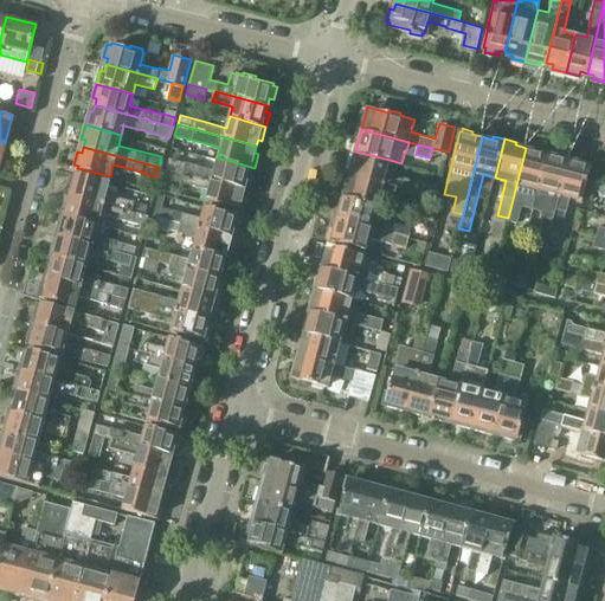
[(526,148),(508,218),(516,220),(521,204),(534,207),(538,188),(548,150),(536,147),(535,150),(526,148)]
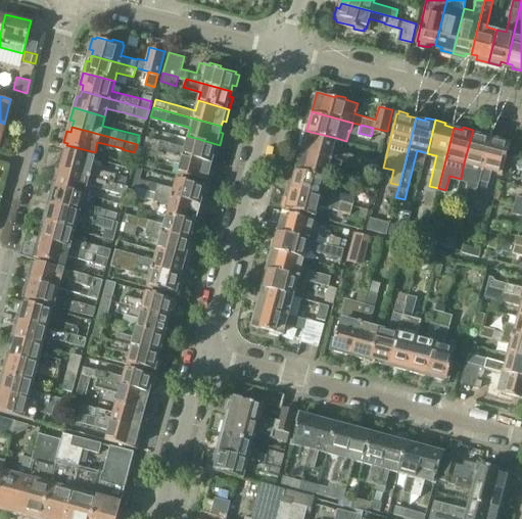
[(464,162),(461,179),(469,181),(468,185),(469,186),(467,195),(475,197),(490,137),(482,135),(482,132),(473,130),(464,162)]
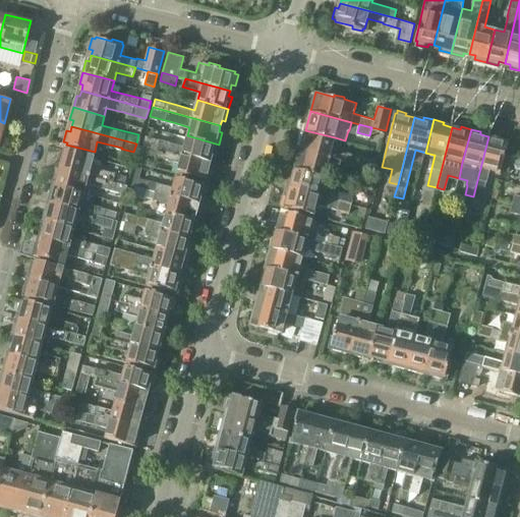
[(305,130),(300,149),(339,160),(348,162),(362,166),(365,167),(373,169),(377,159),(364,156),(342,150),(341,151),(332,148),(335,137),(305,130)]
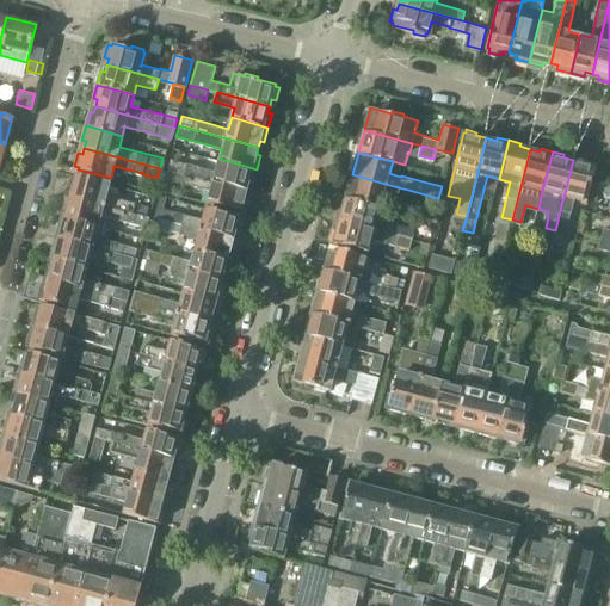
[(171,158),(168,167),(247,189),(248,181),(253,183),(257,169),(220,159),(217,169),(171,158)]
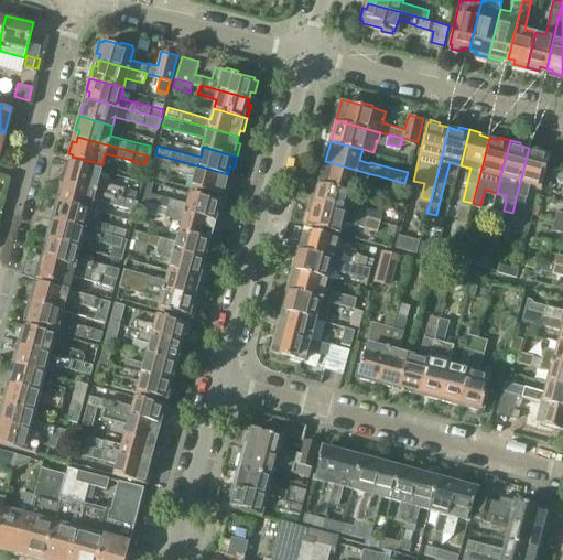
[(529,148),(512,213),(522,216),(530,182),(542,185),(550,153),(549,152),(549,150),(540,147),(539,150),(529,148)]
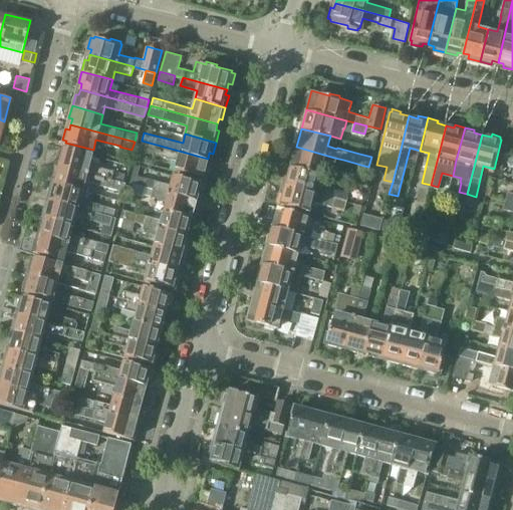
[(142,141),(140,150),(154,153),(178,159),(176,170),(203,177),(203,175),(207,176),(210,166),(206,165),(208,159),(142,141)]
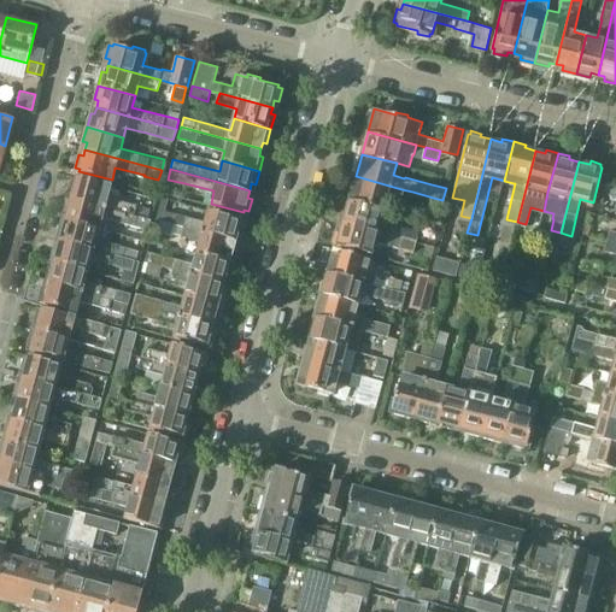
[(74,176),(70,189),(74,190),(72,196),(148,217),(151,207),(136,204),(107,196),(111,184),(77,175),(77,177),(74,176)]
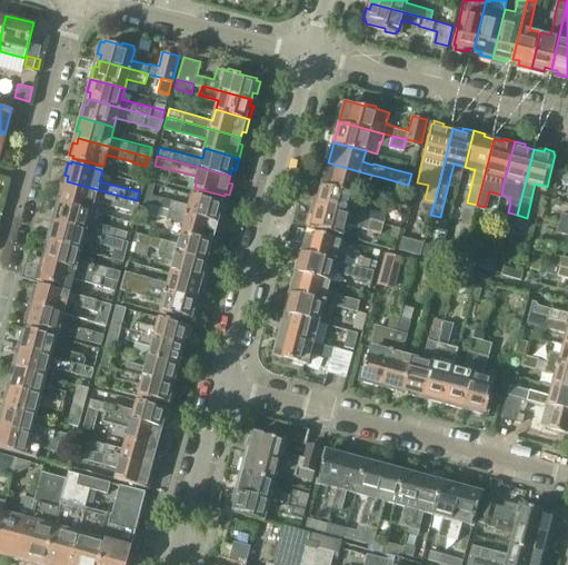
[(328,162),(322,184),(355,191),(357,180),(368,184),(370,175),(328,162)]
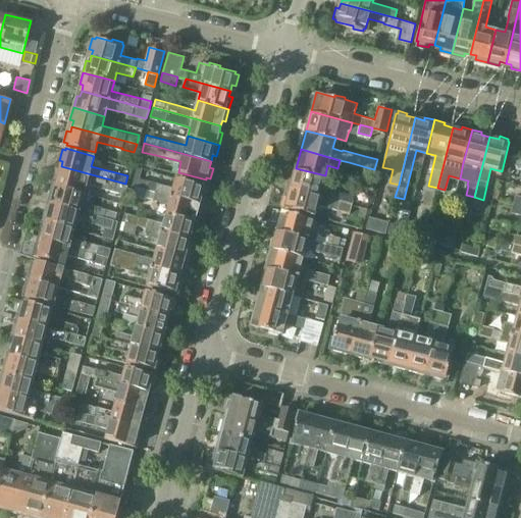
[(360,174),(363,166),(349,162),(347,171),(360,174)]
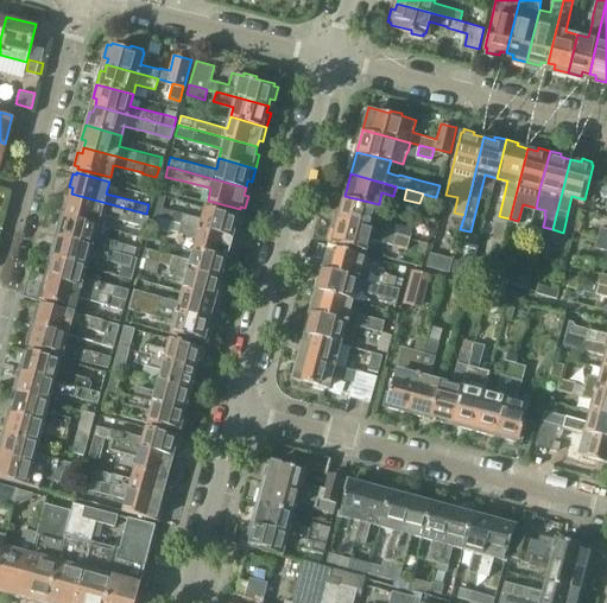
[(65,200),(61,214),(97,223),(100,214),(119,219),(146,226),(150,216),(146,215),(146,214),(71,194),(69,201),(65,200)]
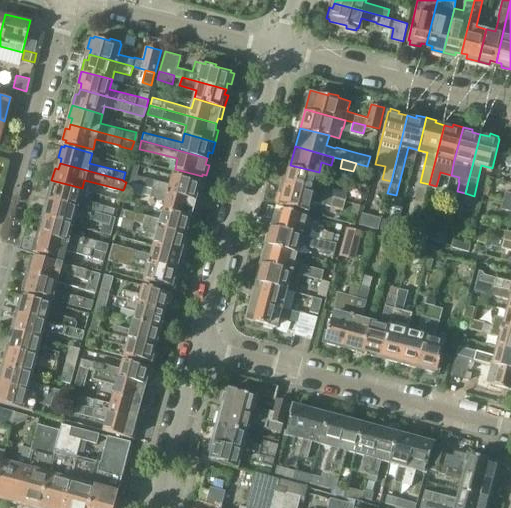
[(290,165),(285,183),(346,200),(348,190),(316,182),(319,172),(290,165)]
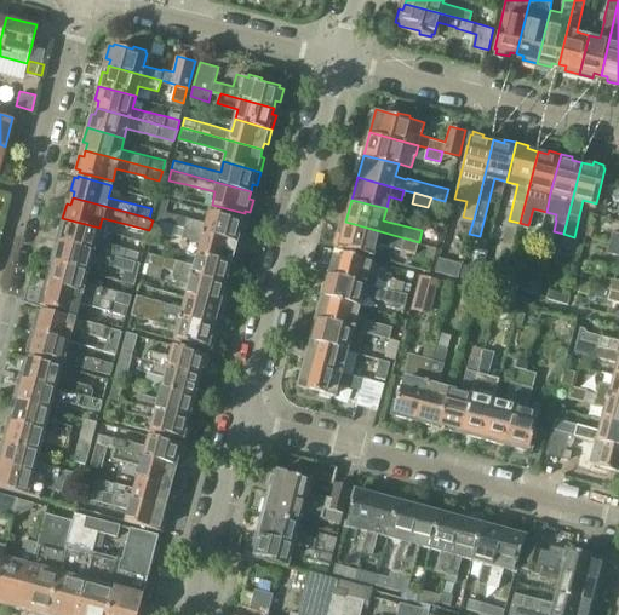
[(164,210),(161,220),(173,223),(184,226),(238,241),(239,234),(244,235),(247,222),(242,220),(244,219),(210,210),(207,222),(189,217),(164,210)]
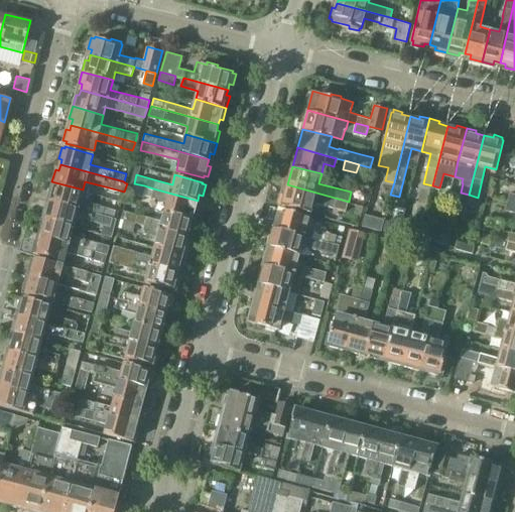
[(51,181),(48,194),(52,195),(50,200),(115,217),(116,210),(96,205),(80,201),(83,189),(51,181)]
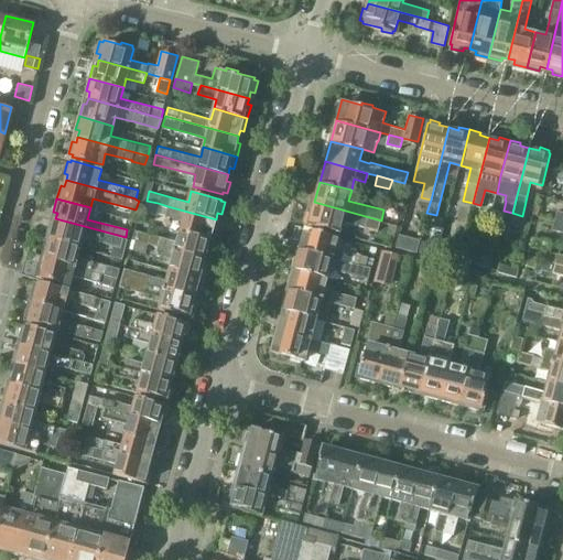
[(147,201),(143,212),(155,215),(158,203),(147,201)]
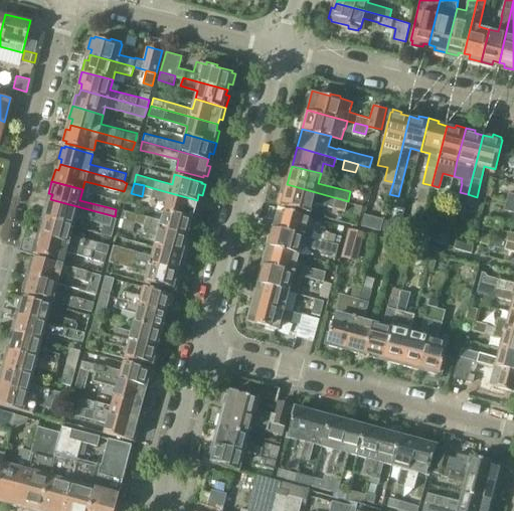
[(287,184),(281,203),(310,211),(313,200),(345,209),(348,201),(287,184)]
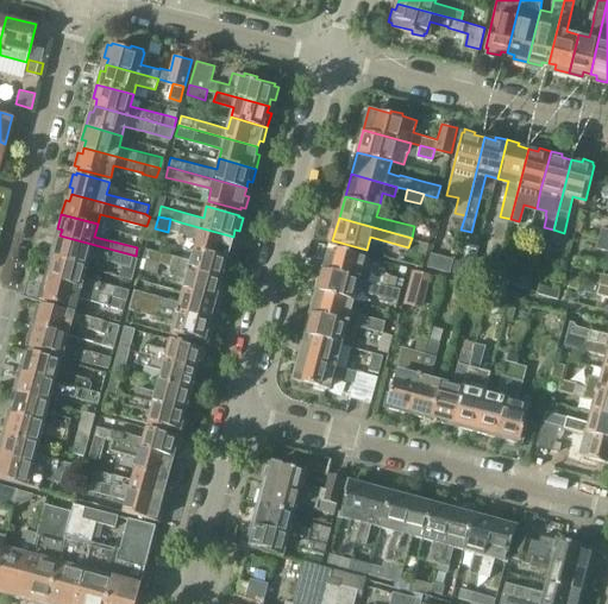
[(181,222),(179,233),(198,239),(195,249),(231,258),(236,244),(231,243),(233,237),(181,222)]
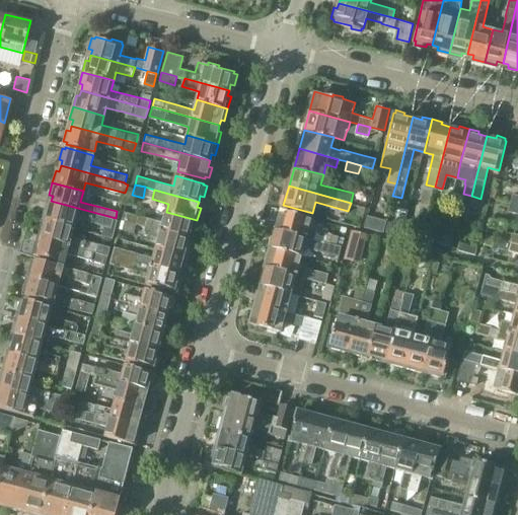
[(46,206),(43,218),(74,226),(76,216),(92,221),(104,224),(102,233),(113,236),(118,219),(116,218),(51,201),(50,207),(46,206)]
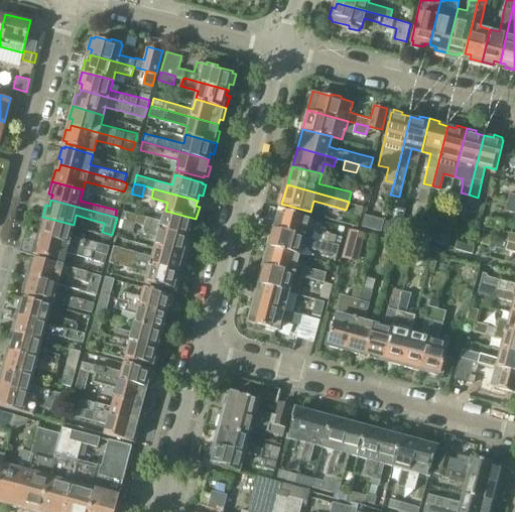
[(514,202),(508,200),(505,209),(514,211),(514,202)]
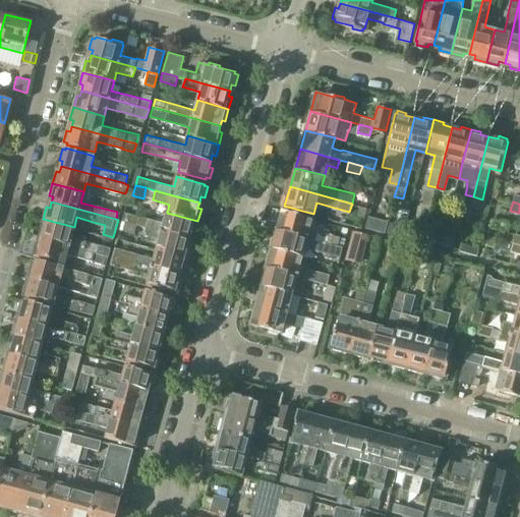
[(280,211),(277,221),(280,221),(278,229),(338,245),(340,236),(308,228),(311,217),(283,210),(282,212),(280,211)]
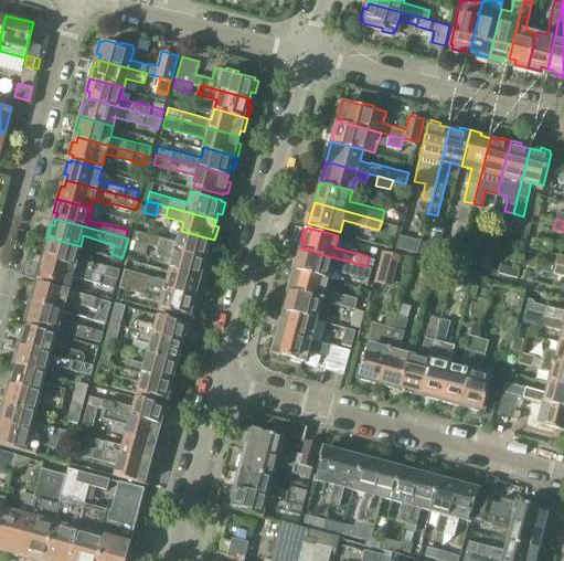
[(138,230),(136,239),(149,242),(158,245),(205,257),(208,252),(211,253),(214,240),(181,231),(178,241),(138,230)]
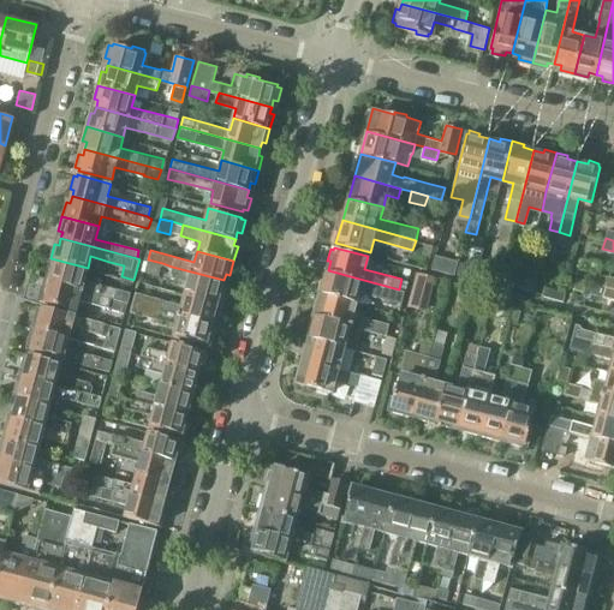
[(454,273),(459,259),(435,253),(431,268),(454,273)]
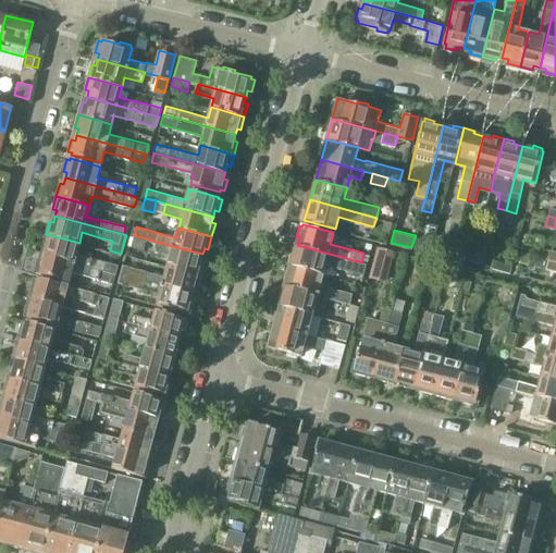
[(46,234),(42,246),(46,247),(45,254),(112,271),(115,272),(118,263),(76,253),(79,243),(46,234)]
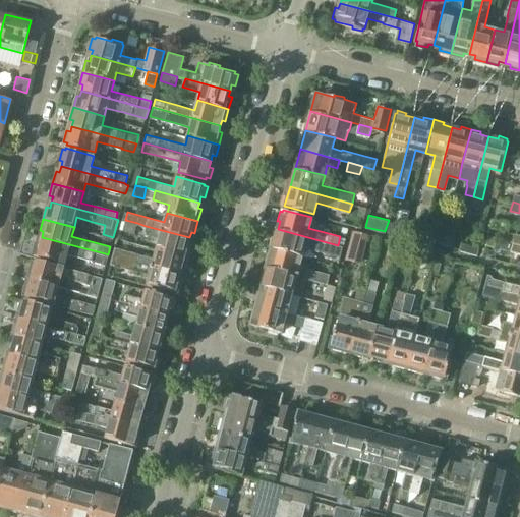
[(389,220),(385,231),(386,232),(402,236),(405,224),(389,220)]
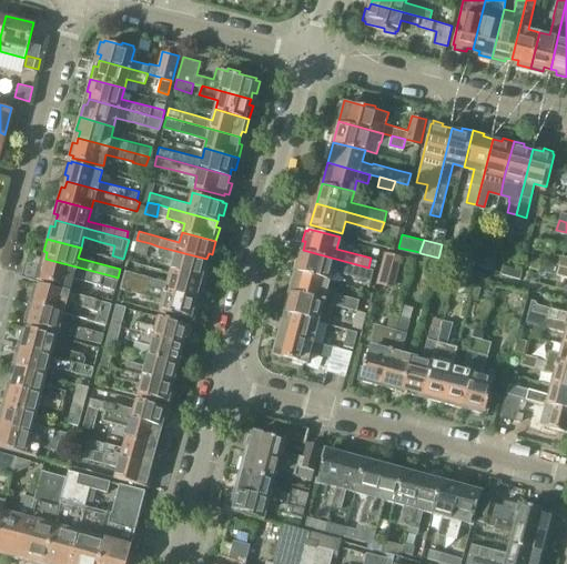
[(150,244),(137,241),(134,250),(148,253),(150,244)]
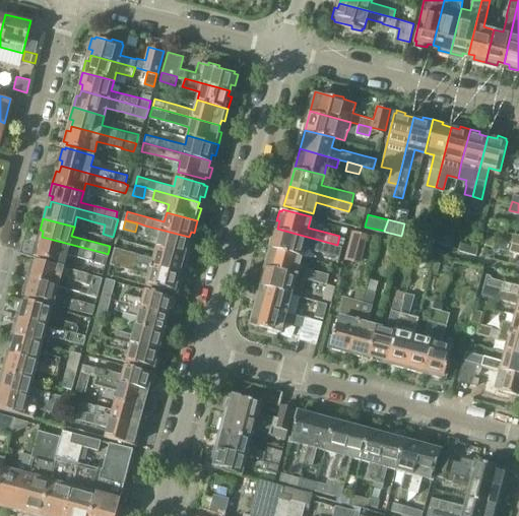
[(412,224),(408,240),(420,243),(424,228),(412,224)]
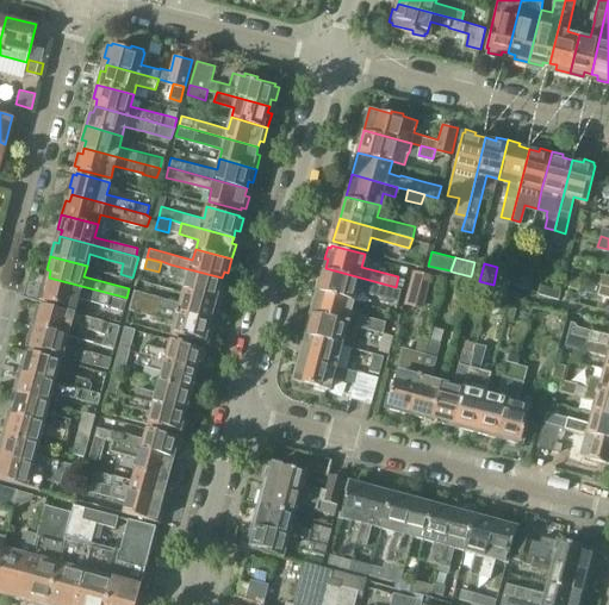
[(171,264),(167,274),(187,280),(184,289),(221,300),(224,286),(221,285),(222,278),(171,264)]
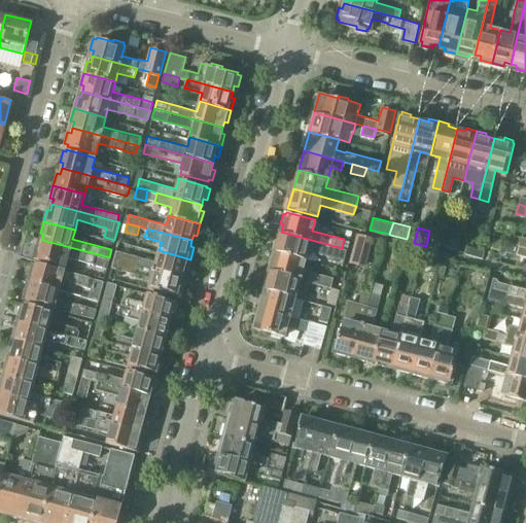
[(436,242),(445,245),(449,232),(441,230),(436,242)]
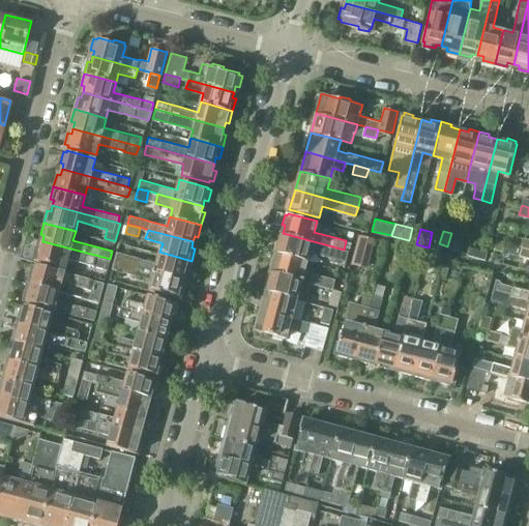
[(277,240),(274,252),(304,259),(307,250),(318,253),(318,252),(341,259),(347,260),(349,252),(344,250),(283,233),(281,241),(277,240)]
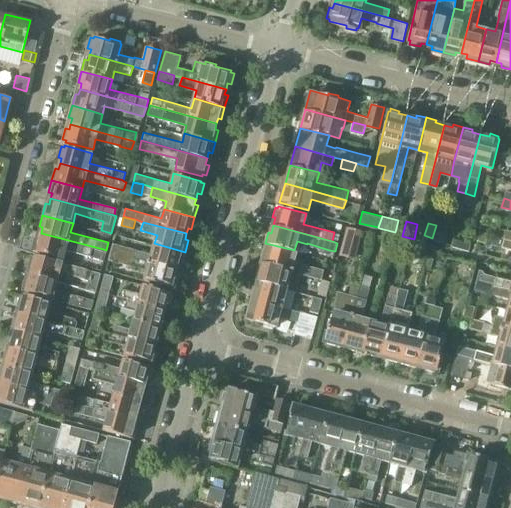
[(448,229),(436,225),(432,238),(445,241),(448,229)]
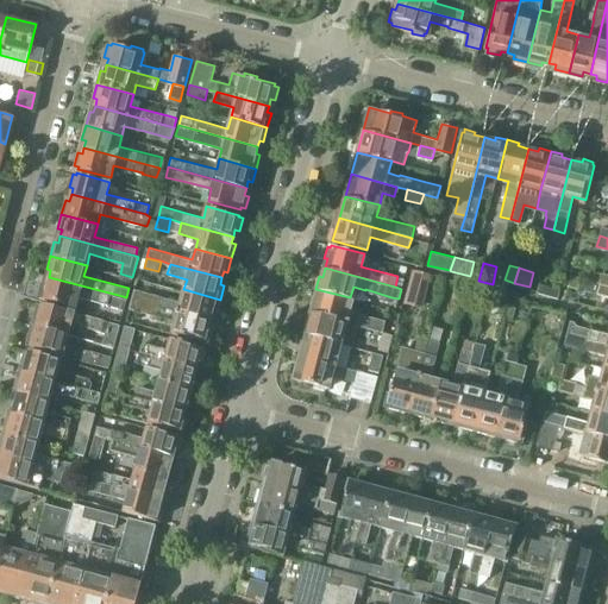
[(424,306),(432,274),(413,269),(405,301),(424,306)]
